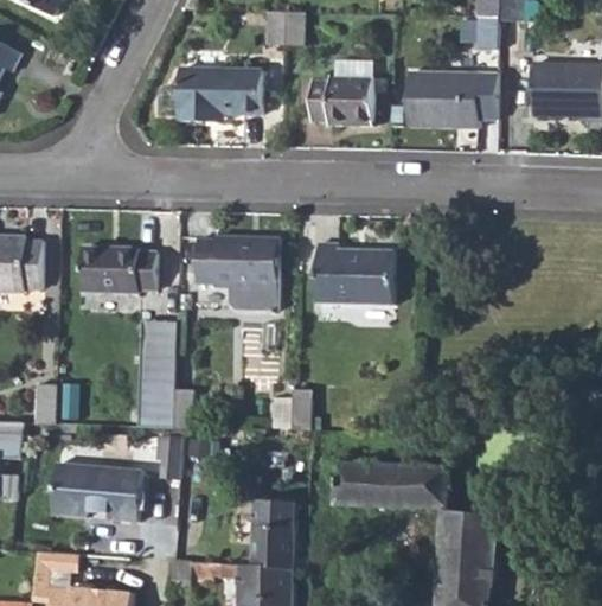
[(13,0),(47,18),(57,0),(13,0)]
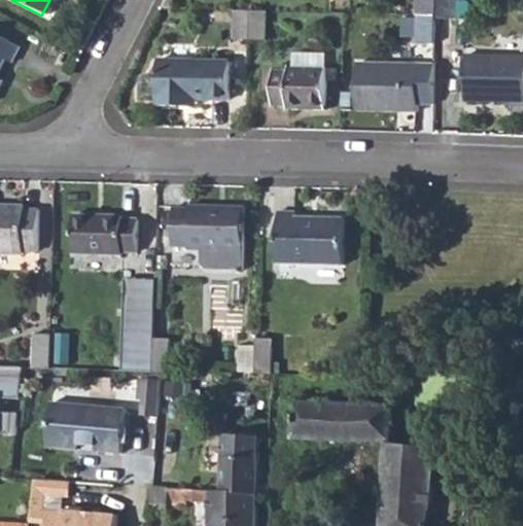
[(411,0),(412,14),(429,15),(429,0),(411,0)]
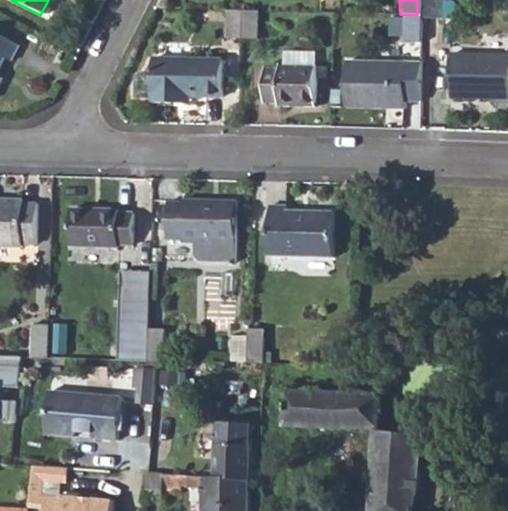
[(417,0),(417,15),(417,18),(436,19),(436,0),(417,0)]
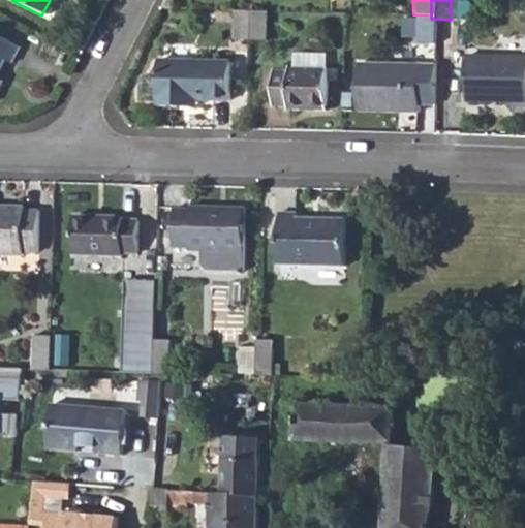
[(227,12),(226,42),(243,43),(243,12),(227,12)]
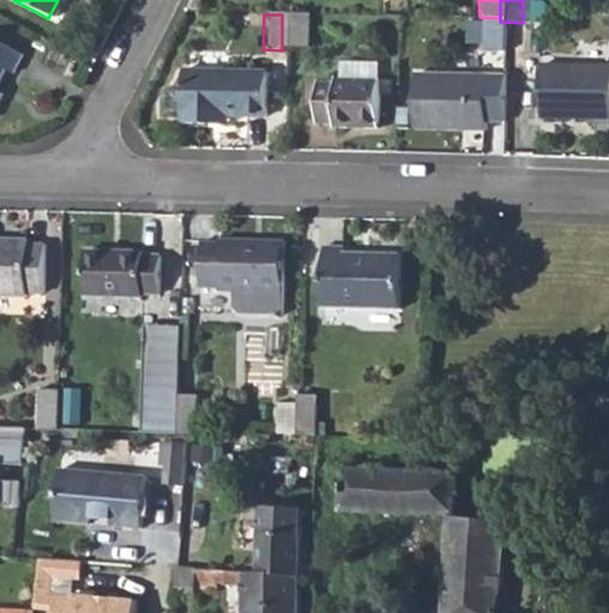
[(282,14),(282,50),(301,52),(301,14),(282,14)]
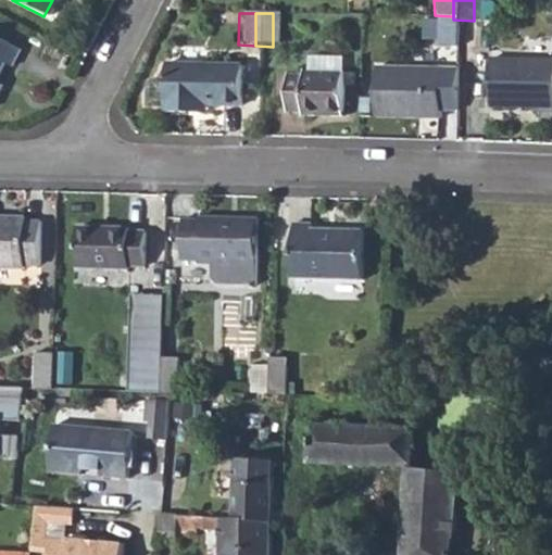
[(435,15),(434,51),(452,51),(453,20),(453,16),(435,15)]
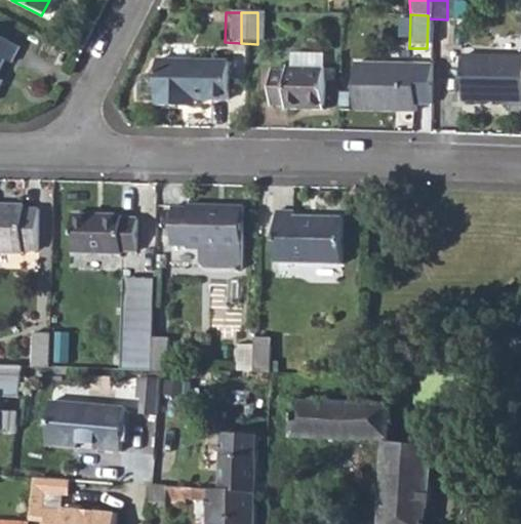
[(0,59),(5,63),(13,46),(0,39),(0,59)]
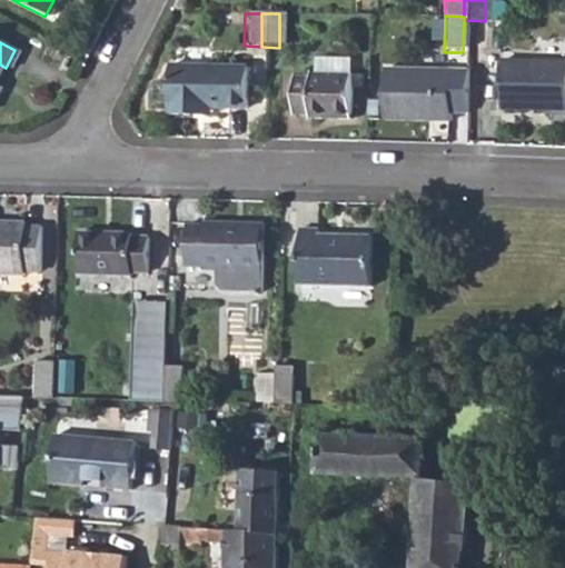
[(545,112),(564,113),(564,58),(496,58),(495,105),(544,106),(545,112)]
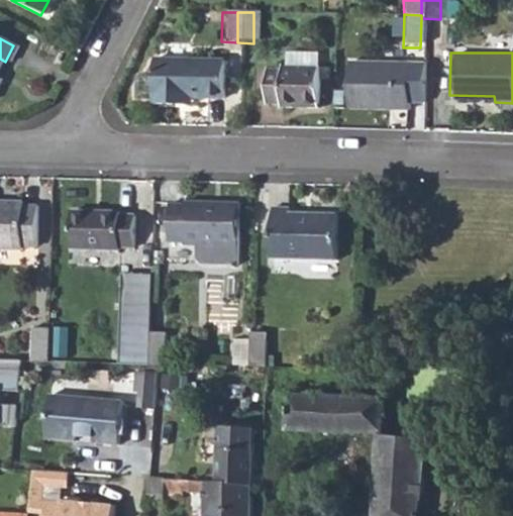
[(149,103),(173,103),(173,95),(184,95),(221,96),(221,58),(151,56),(149,103)]
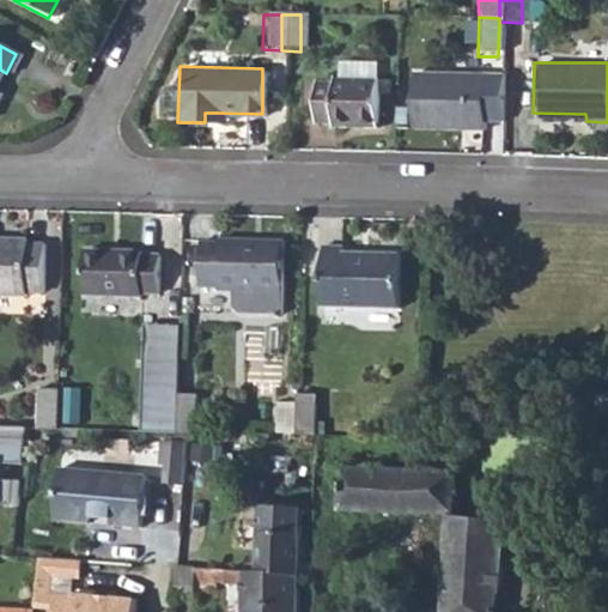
[(407,71),(407,126),(479,128),(480,72),(407,71)]
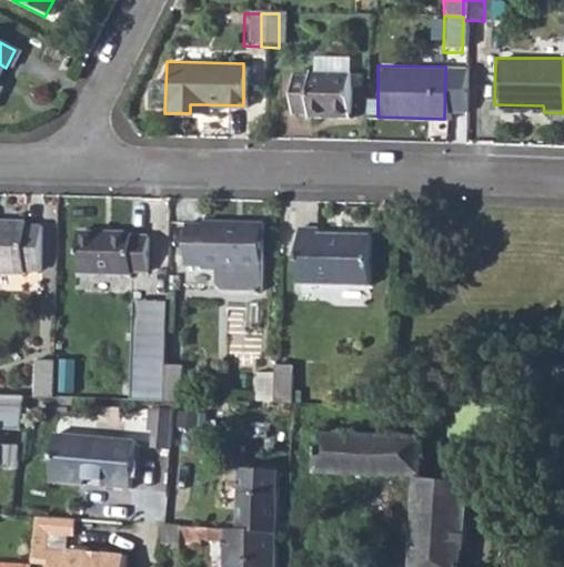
[(282,74),(282,112),(301,112),(302,115),(343,117),(344,72),(302,72),(301,74),(282,74)]
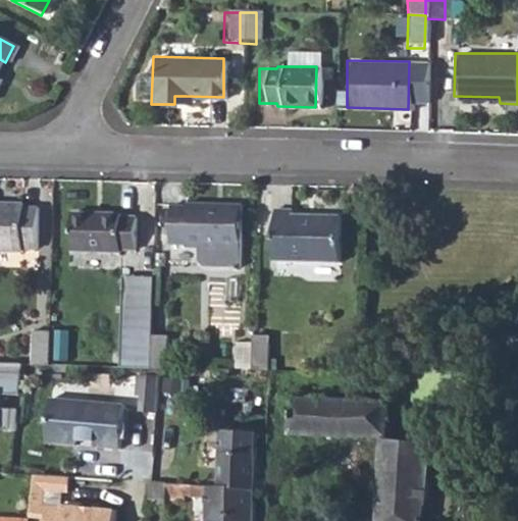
[(174,96),(174,104),(186,105),(186,96),(174,96)]
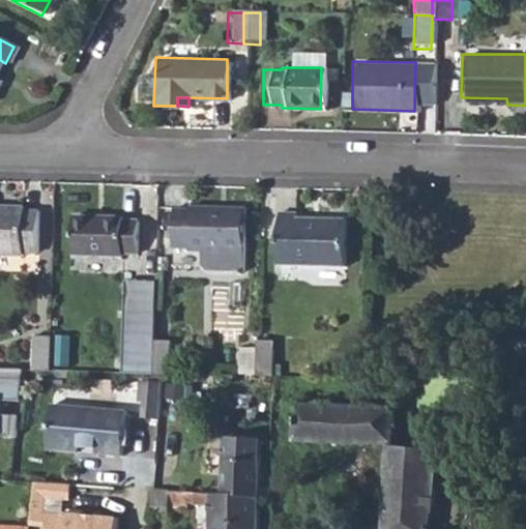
[(170,206),(169,243),(182,243),(182,247),(197,247),(197,262),(202,267),(233,267),(233,270),(235,270),(235,267),(238,267),(239,248),(239,205),(183,205),(183,206),(170,206)]
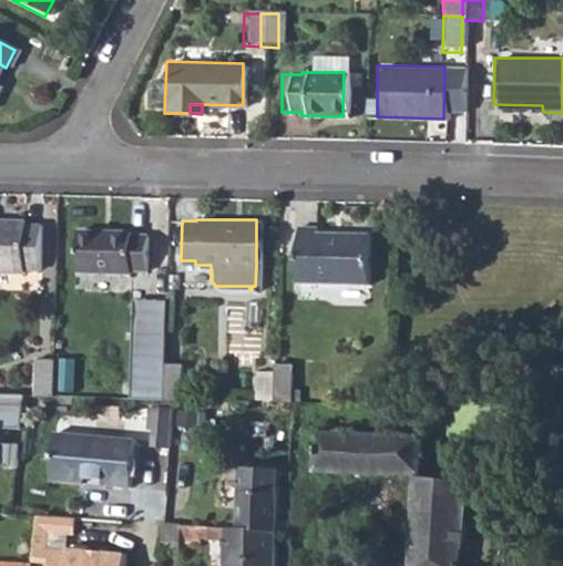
[(0,271),(19,273),(20,268),(36,268),(37,226),(21,225),(20,222),(0,220),(0,271)]
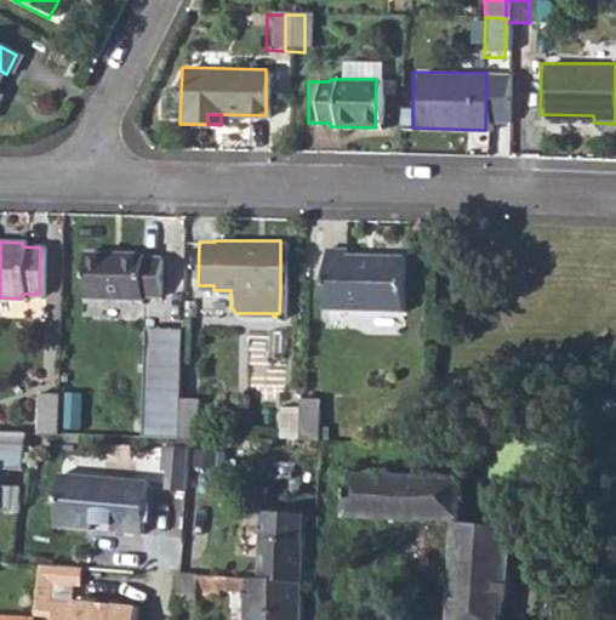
[(342,248),(320,246),(320,306),(398,306),(399,254),(342,252),(342,248)]
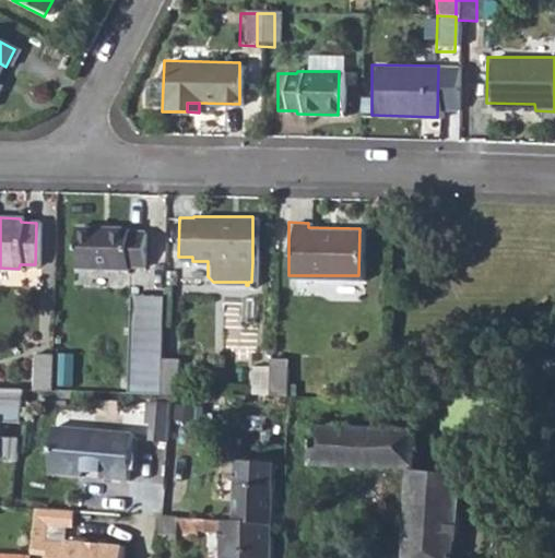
[(125,228),(71,227),(71,271),(124,271),(125,266),(141,266),(142,233),(124,232),(125,228)]
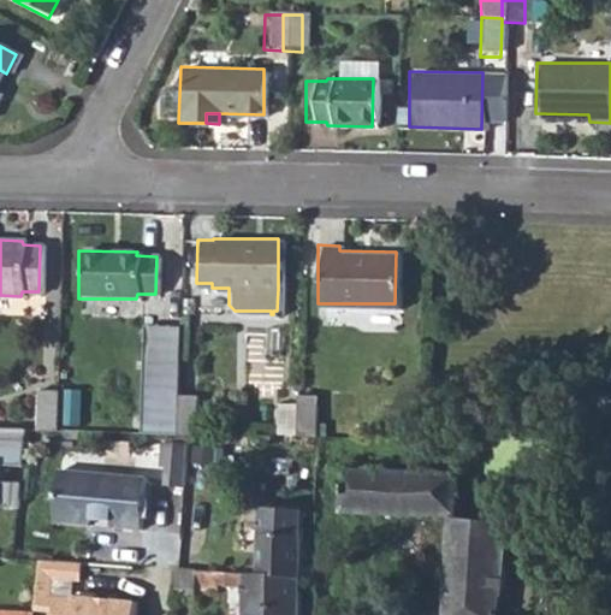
[(147,324),(143,430),(176,427),(176,391),(179,325),(147,324)]
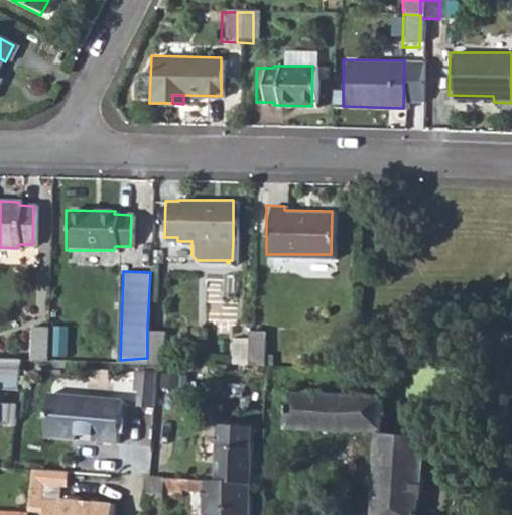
[(29,323),(28,355),(44,356),(45,323),(29,323)]
